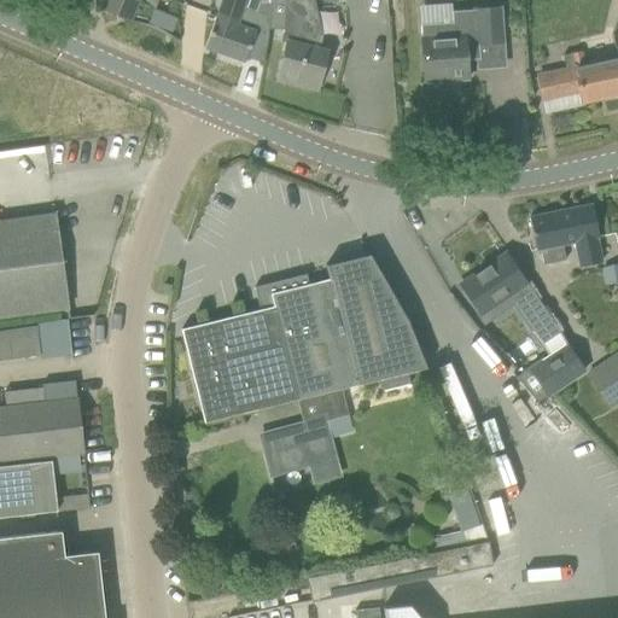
[(106,0),(103,9),(129,21),(138,0),(106,0)]
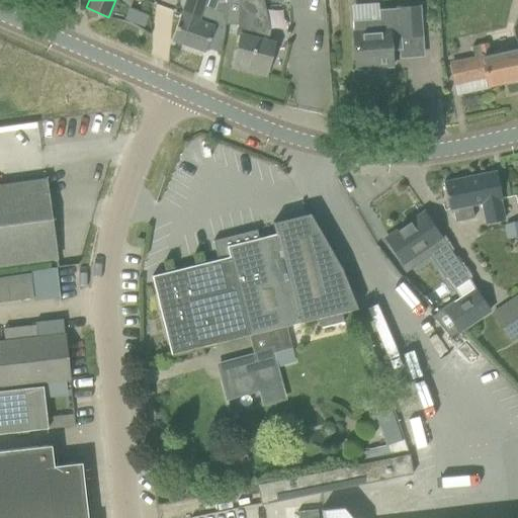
[(179,21),(172,40),(205,52),(206,48),(220,53),(223,33),(224,25),(225,2),(219,0),(186,0),(181,15),(179,21)]
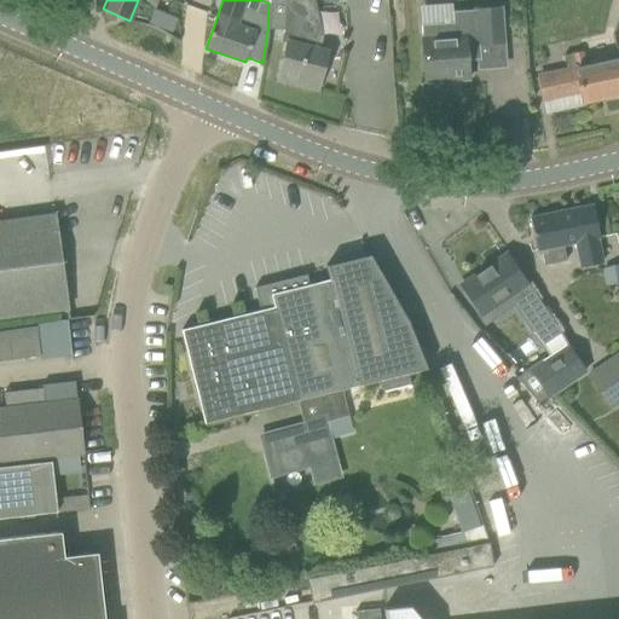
[(268,0),(268,3),(267,30),(284,30),(282,41),(288,42),(281,74),(296,77),(294,85),(317,91),(328,51),(319,48),(322,38),(313,0),(268,0)]
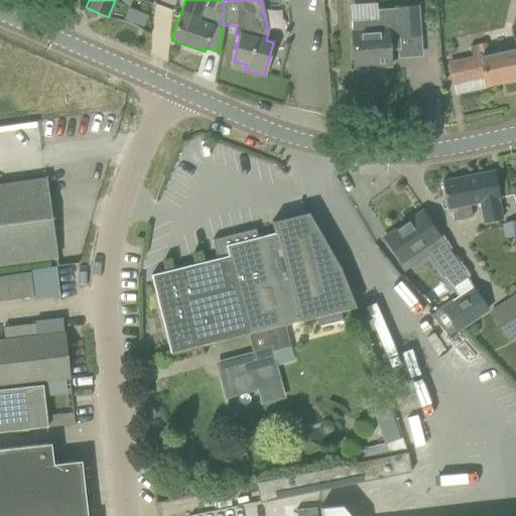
[(352,21),(355,70),(377,68),(377,66),(389,65),(389,67),(390,67),(389,50),(401,49),(400,36),(419,35),(417,7),(377,10),(378,19),(352,21)]
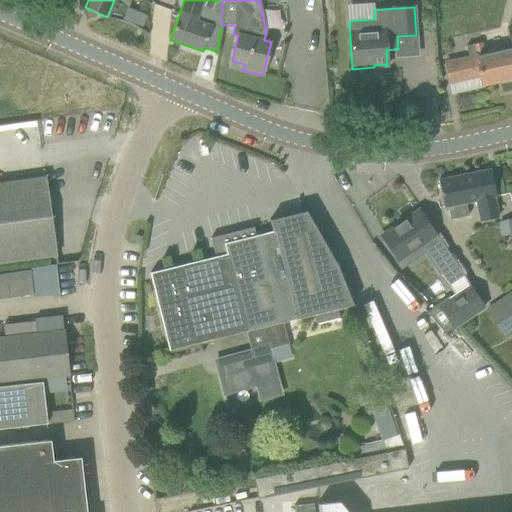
[(122,17),(141,25),(145,15),(125,8),(122,17)]
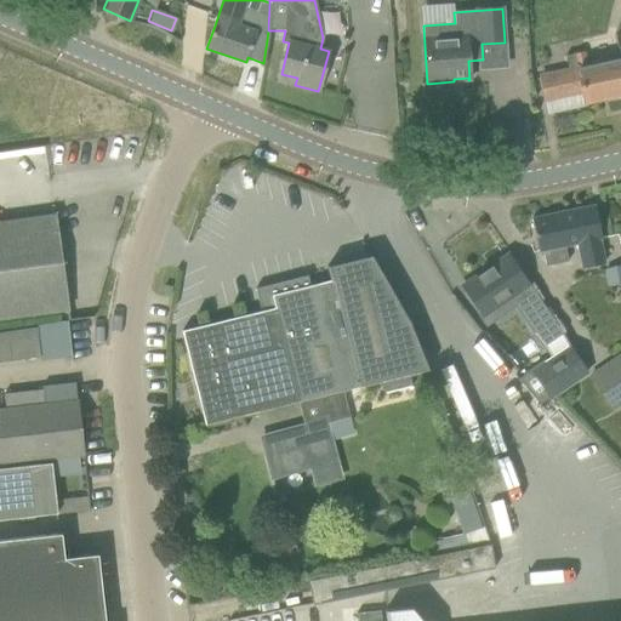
[(568,70),(541,75),(546,101),(548,113),(585,106),(585,103),(620,95),(620,62),(620,58),(586,66),(584,52),(564,57),(568,70)]
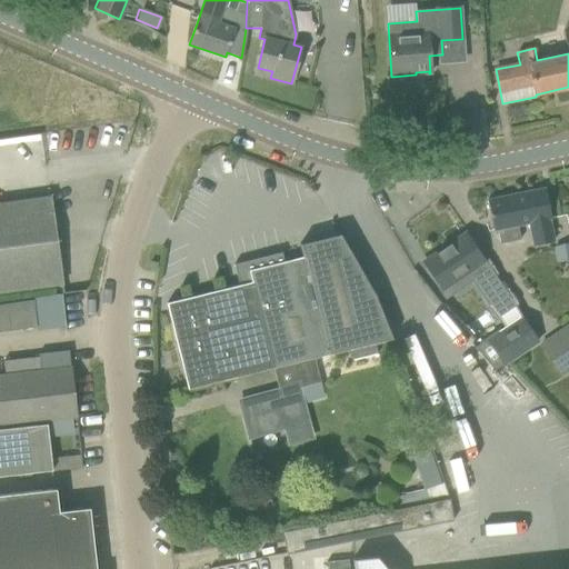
[(521,240),(518,226),(529,223),(533,246),(551,241),(547,219),(551,219),(545,188),(487,200),(493,230),(497,230),(500,243),(521,240)]
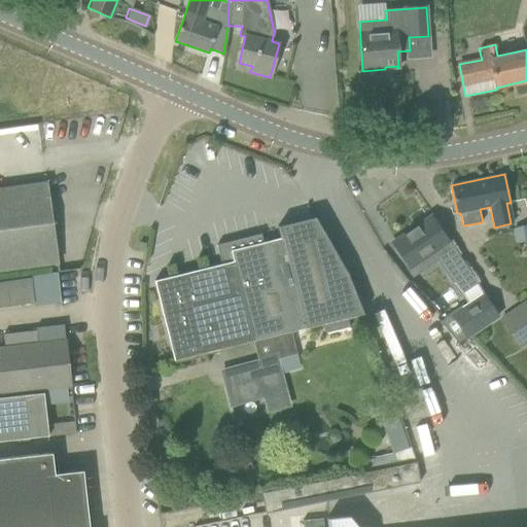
[(0,271),(58,264),(46,182),(0,188),(0,271)]
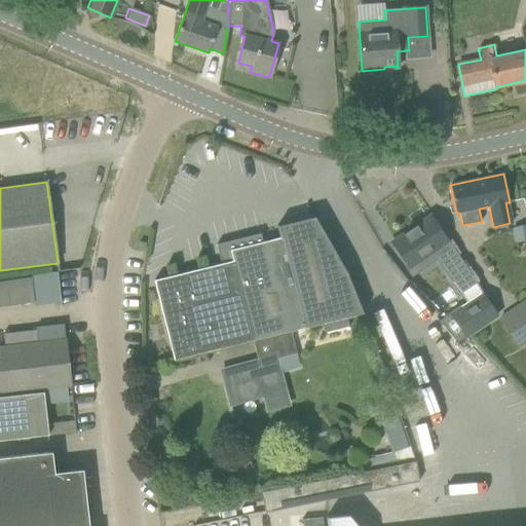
[(391,242),(409,268),(431,253),(460,294),(477,283),(430,216),(391,242)]
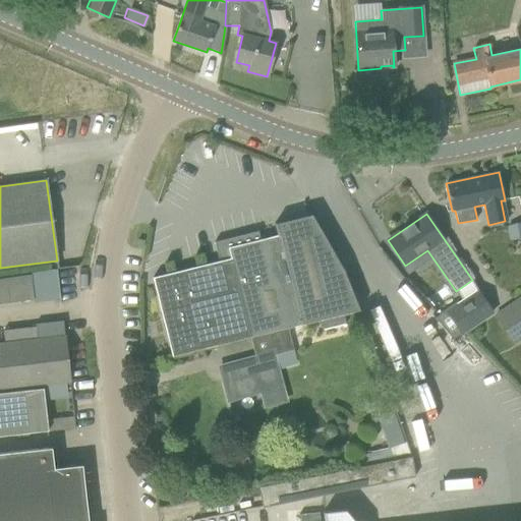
[(155,277),(153,278),(172,357),(253,337),(286,328),(319,320),(321,330),(345,324),(343,313),(359,309),(344,270),(311,215),(275,224),(278,236),(261,241),(258,231),(215,242),(220,263),(156,278),(155,277)]
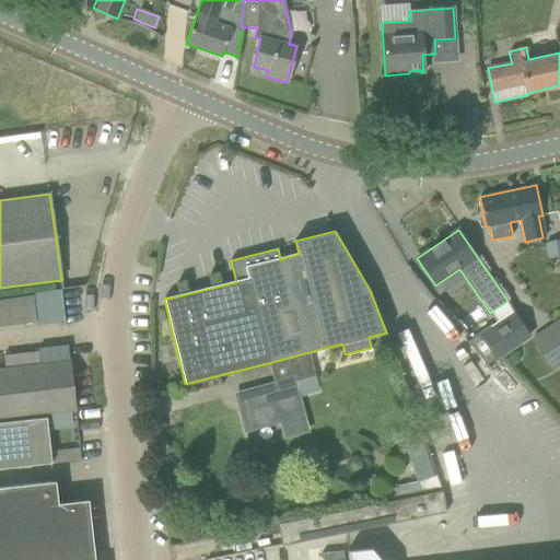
[(549,259),(559,256),(559,242),(546,245),(549,259)]
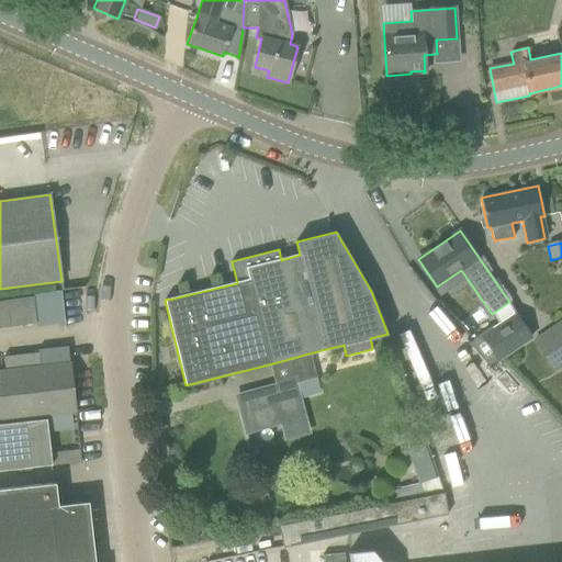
[(36,326),(65,322),(64,316),(62,291),(33,295),(36,326)]
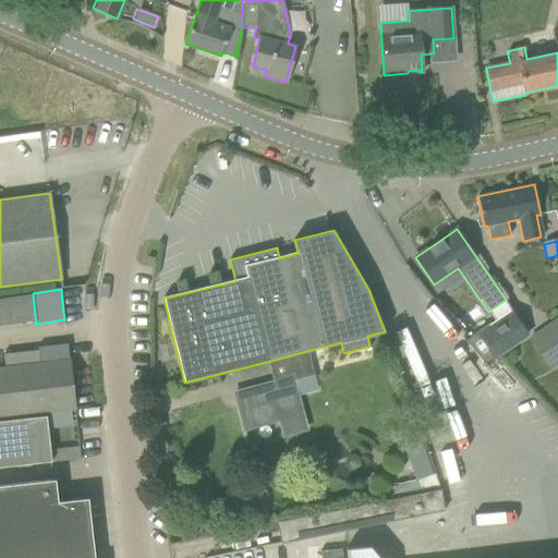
[(486,329),(469,341),(485,361),(500,351),(525,335),(511,313),(486,329)]
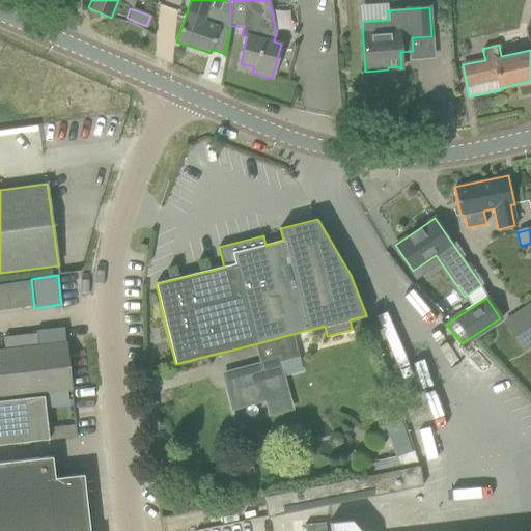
[(530,343),(530,303),(502,322),(521,351),(530,343)]
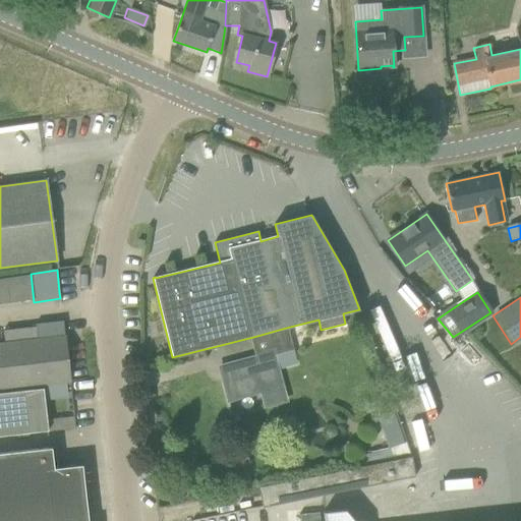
[(36,324),(36,327),(3,331),(5,344),(0,344),(0,436),(47,430),(42,384),(49,383),(69,381),(65,338),(63,321),(36,324)]
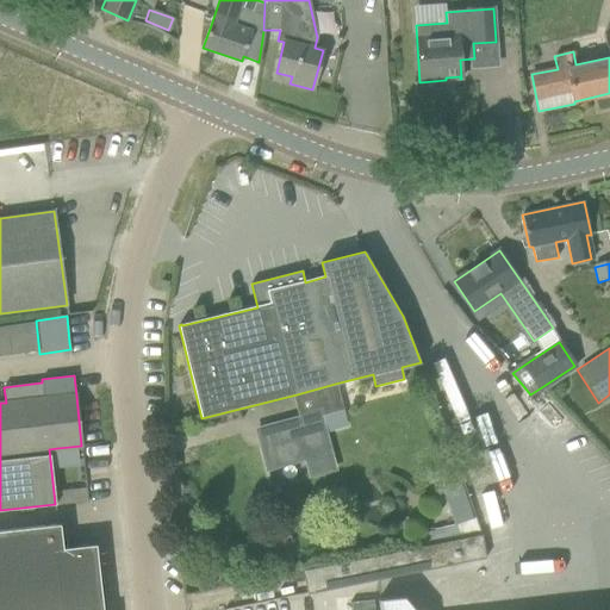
[(303,417),(257,430),(268,470),(307,459),(311,475),(335,470),(325,433),(347,427),(342,408),(335,384),(297,394),(303,417)]
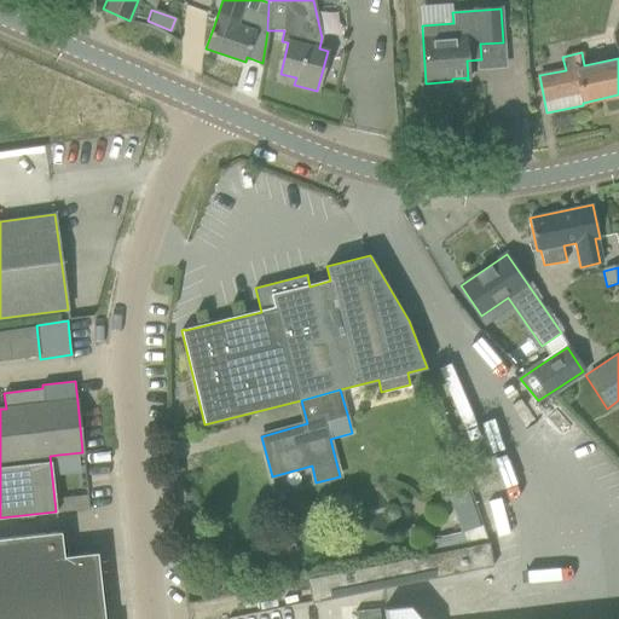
[(468,487),(449,493),(461,536),(481,531),(468,487)]
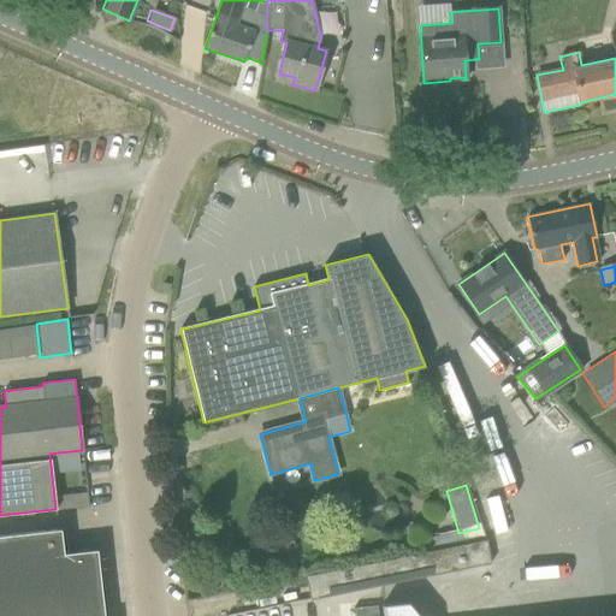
[(0,615),(104,615),(98,558),(88,551),(64,554),(60,527),(0,533),(0,615)]
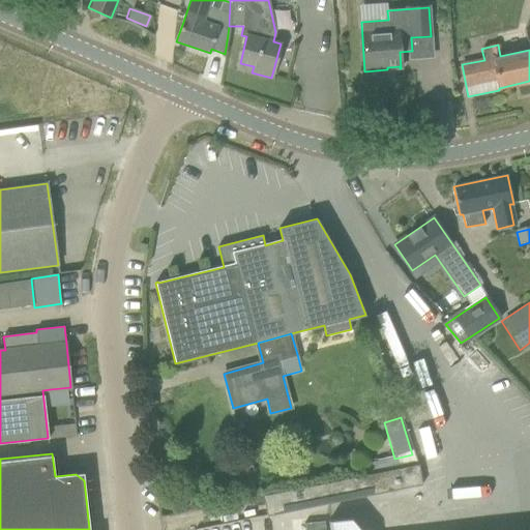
[(417,463),(264,494),(268,513),(421,482),(417,463)]
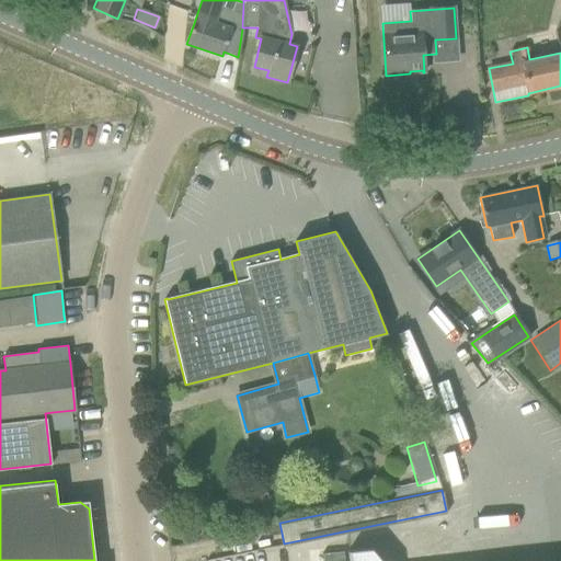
[(381,560),(370,548),(346,551),(347,560),(381,560)]
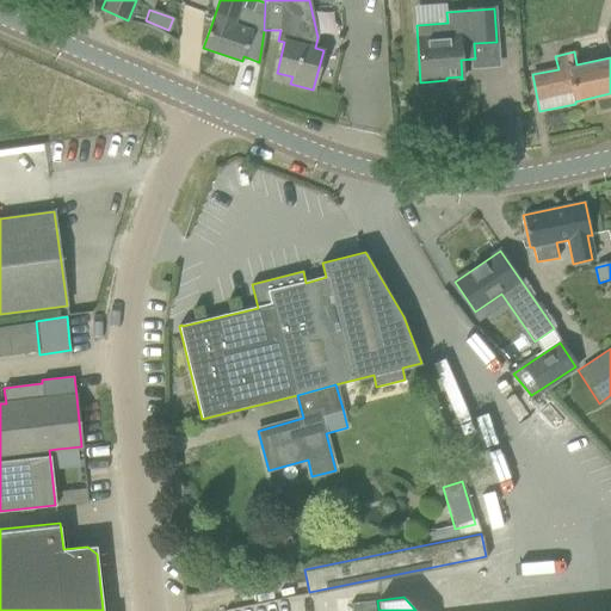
[(362,602),(351,603),(351,610),(374,610),(374,600),(362,602)]
